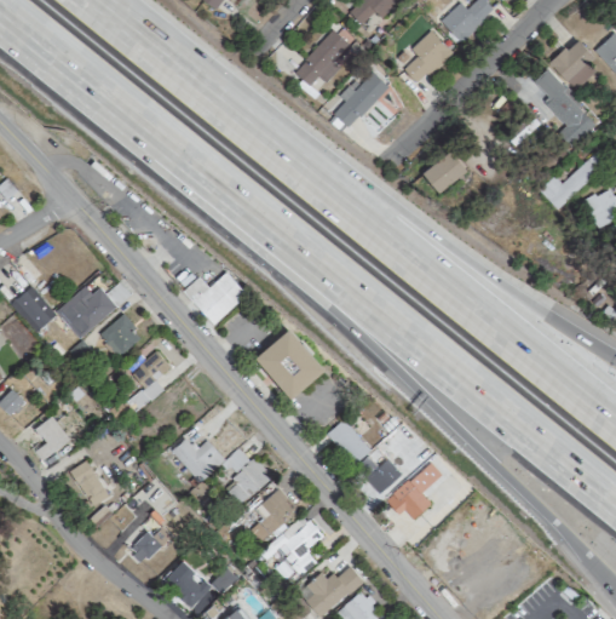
[(401,0),(361,0),(350,12),(363,26),(375,12),(384,19),(401,0)]
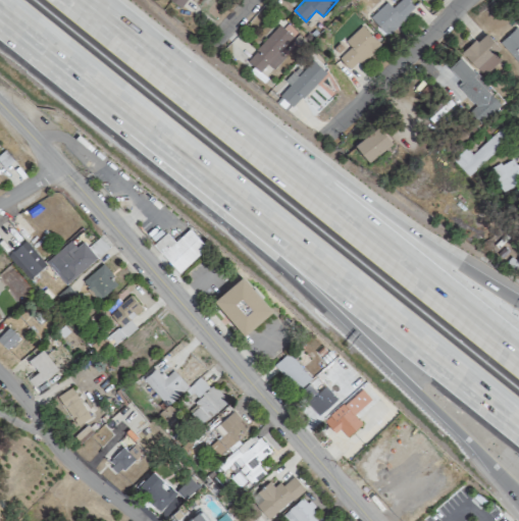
[(388,2),(372,18),(388,37),(418,9),(409,0),(402,0),(394,8),(388,2)]
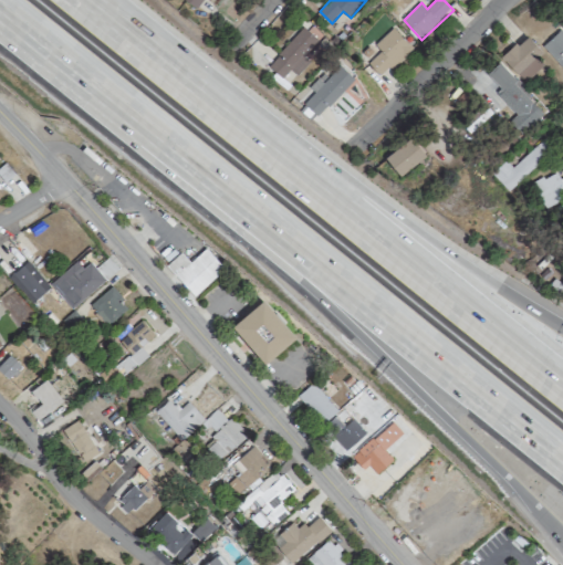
[(299,76),(312,62),(305,56),(320,40),(305,27),(269,65),(284,80),(293,71),(299,76)]
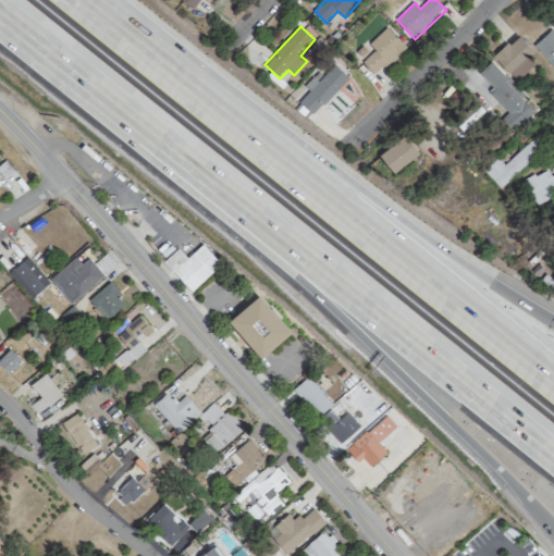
[(376,75),(383,68),(386,70),(408,49),(389,27),(370,45),(377,51),(364,63),(376,75)]
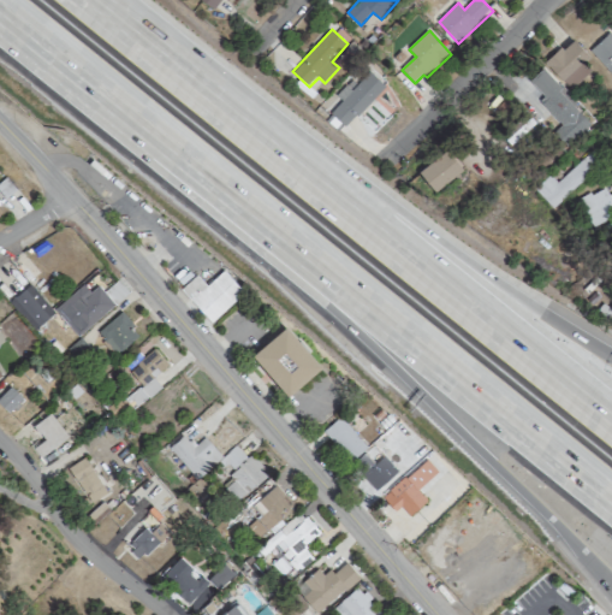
[(611,33),(592,51),(611,72),(611,33)]
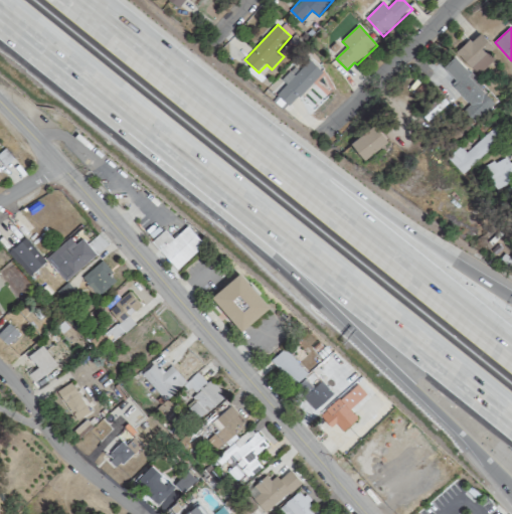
[(497,58),(491,52),(496,47),(481,31),(458,53),(479,75),(497,58)]
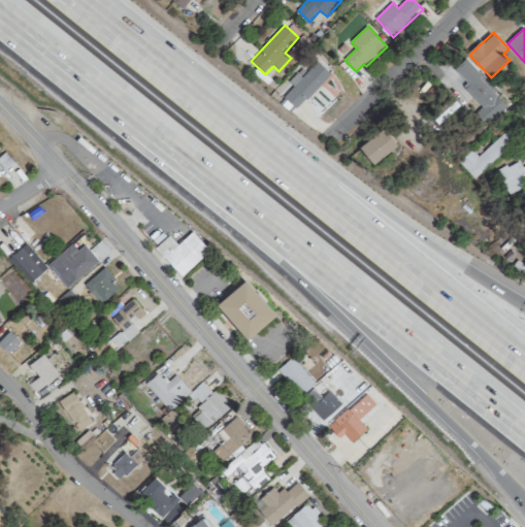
[(507,105),(493,91),(496,88),(468,58),(456,68),(469,83),(464,87),(483,106),(477,112),(488,125),(507,105)]
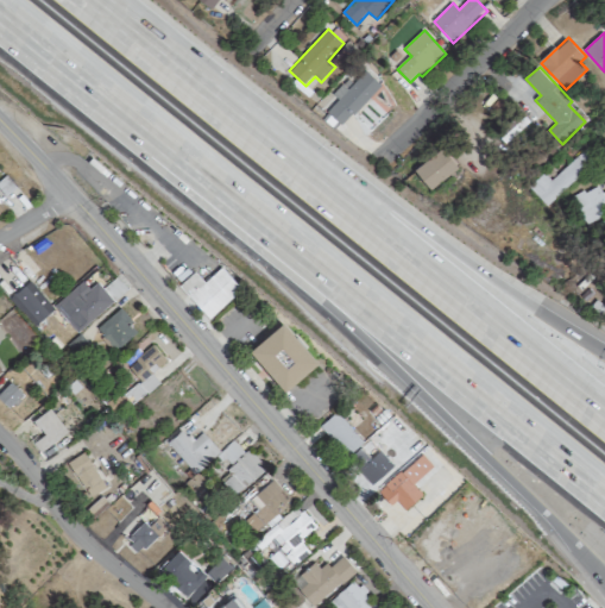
[(338,132),(383,85),(366,70),(350,89),(347,87),(320,116),(338,132)]
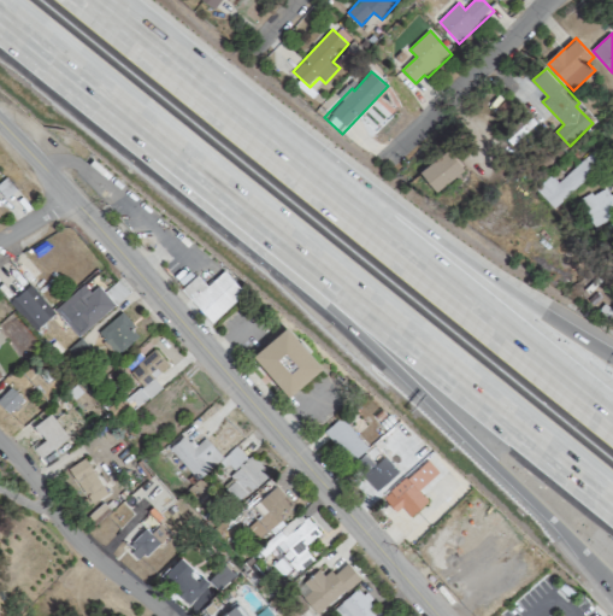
[(438,192),(465,170),(449,150),(422,172),(438,192)]
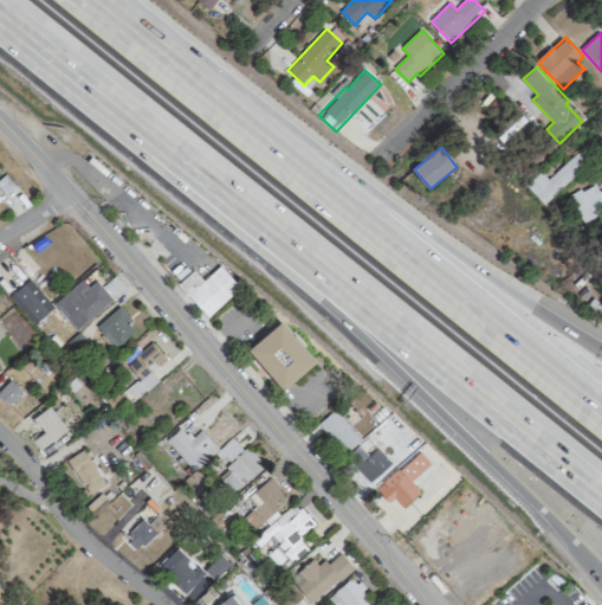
[(528,186),(545,205),(594,160),(583,148),(550,180),(543,173),(528,186)]
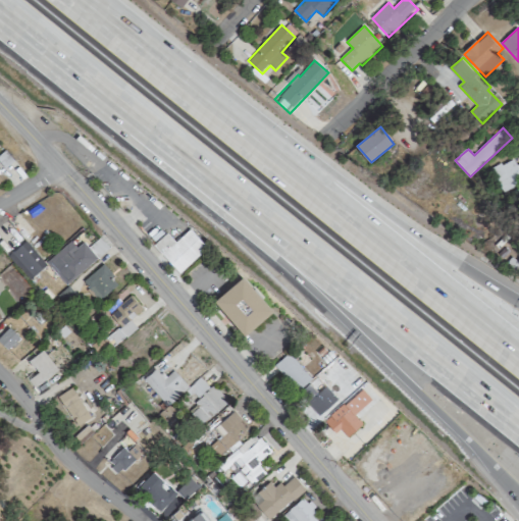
[(518,184),(515,176),(518,174),(518,167),(514,159),(491,169),(504,193),(518,186),(518,184)]
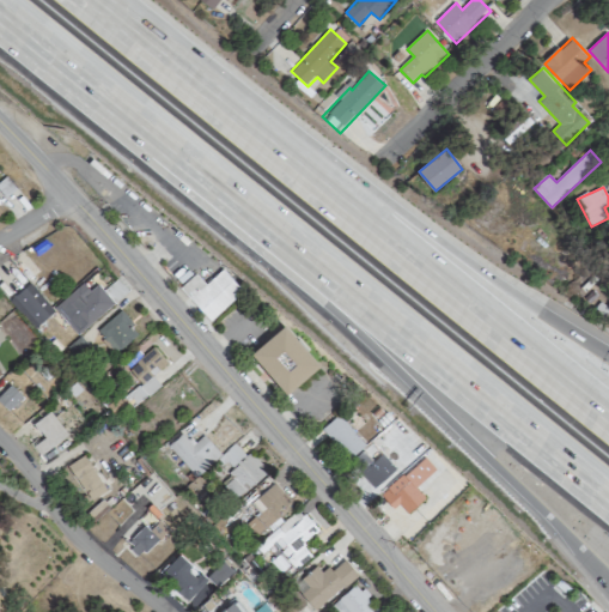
[(243,291),(224,268),(208,283),(196,272),(181,289),(212,321),(243,291)]
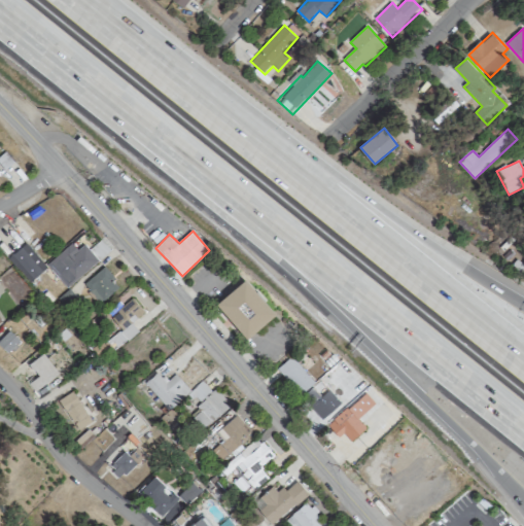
[(85,244),(79,250),(73,243),(48,265),(69,288),(100,260),(85,244)]
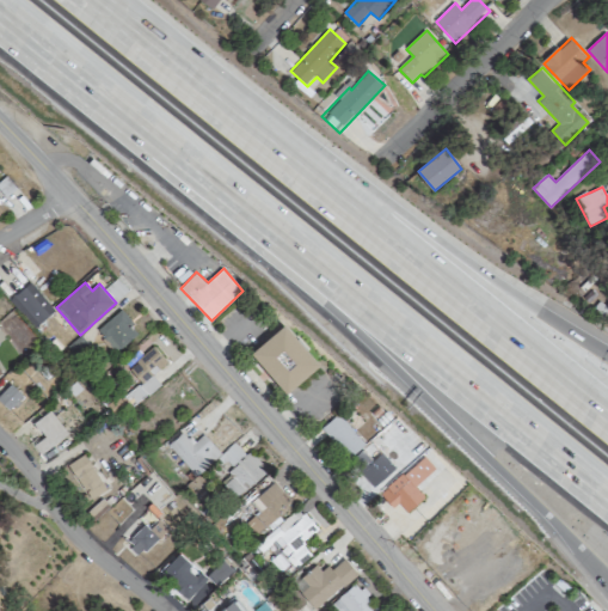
[(56,311),(31,283),(11,301),(37,329),(56,311)]
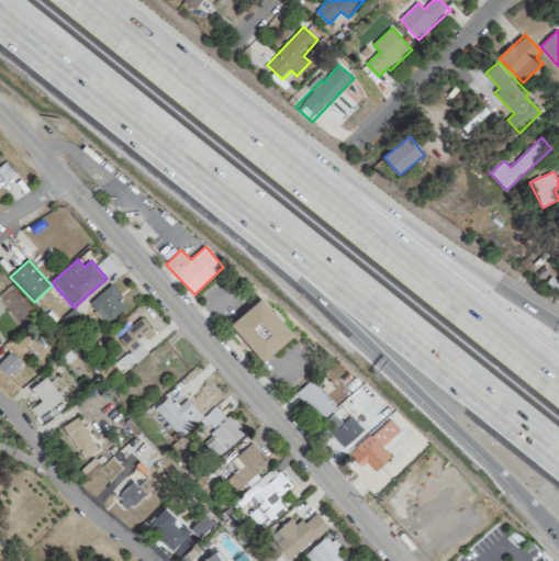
[(91,303),(108,324),(130,305),(112,285),(91,303)]
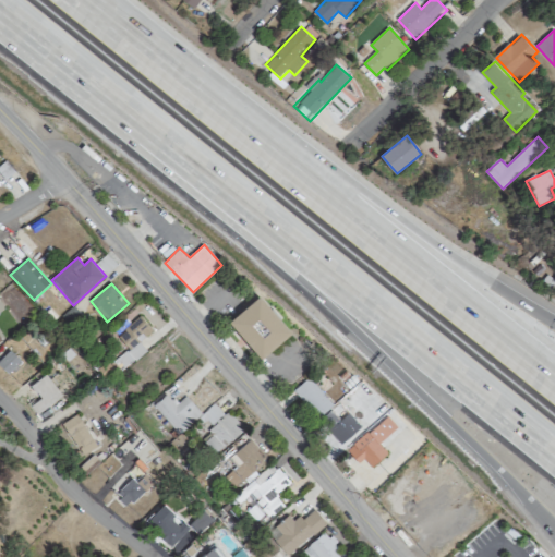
[(261,293),(231,319),(263,358),(293,330),(261,293)]
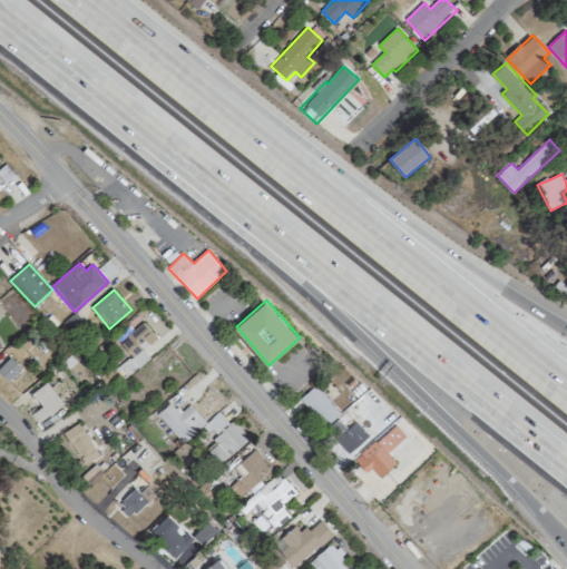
[(144,350),(158,337),(145,322),(121,342),(134,356),(117,370),(126,380),(152,357),(144,350)]
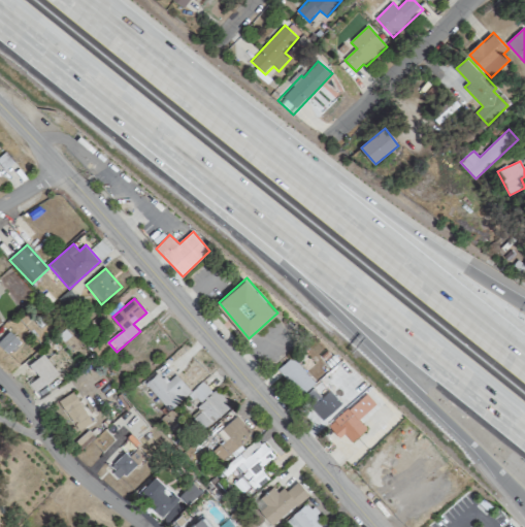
[(0,346),(9,355),(22,341),(10,331),(0,341),(0,346)]
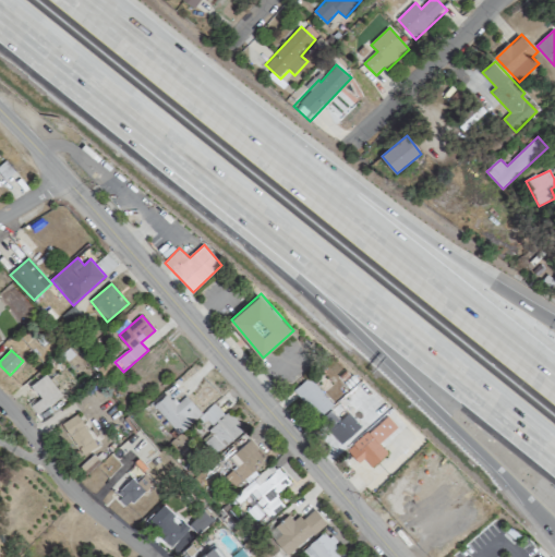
[(32,407),(36,414),(63,398),(49,374),(31,386),(40,401),(32,407)]
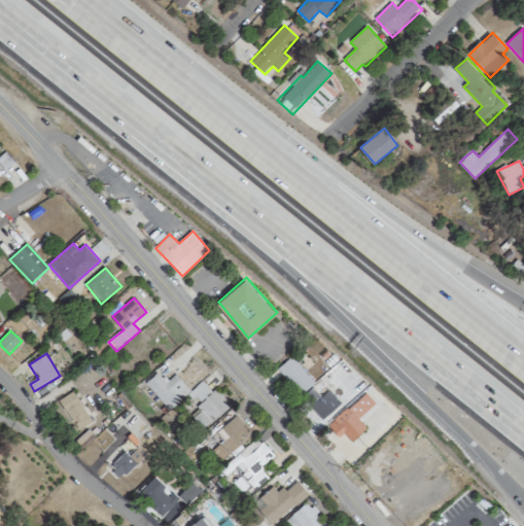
[(278,369),(302,394),(316,382),(292,356),(278,369)]
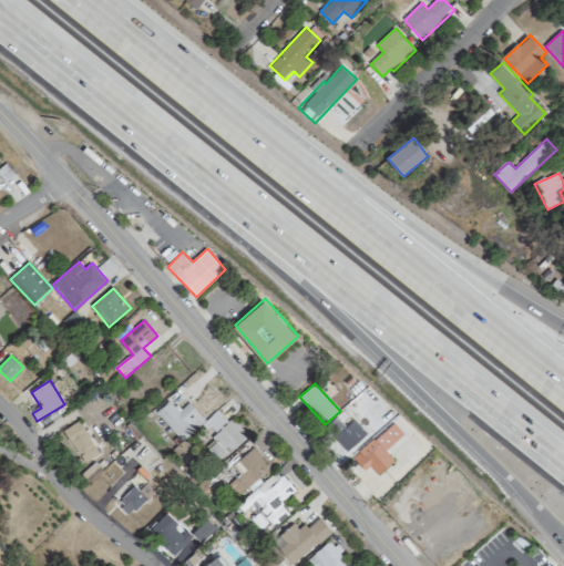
[(207,420),(191,402),(182,411),(171,400),(157,413),(184,442),(207,420)]
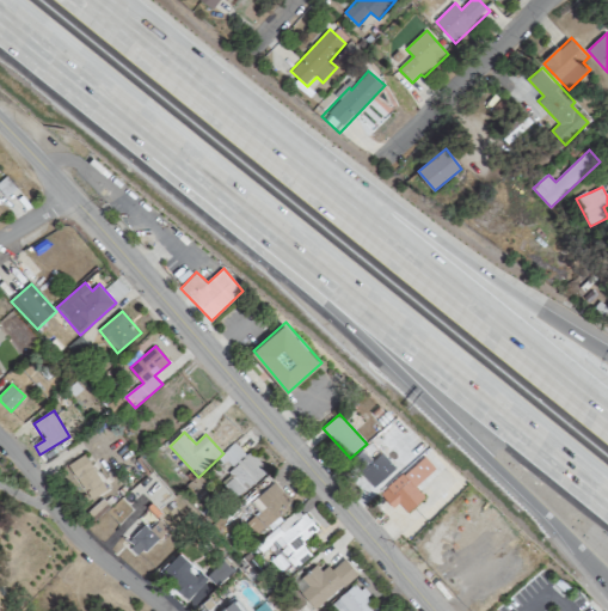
[(223,454),(235,471),(225,481),(238,498),(266,475),(240,441),(223,454)]
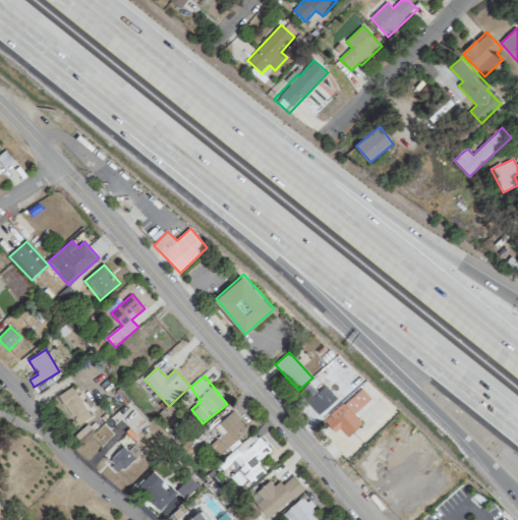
[(307,394),(324,411),(338,397),(327,385),(319,393),(313,389),(307,394)]
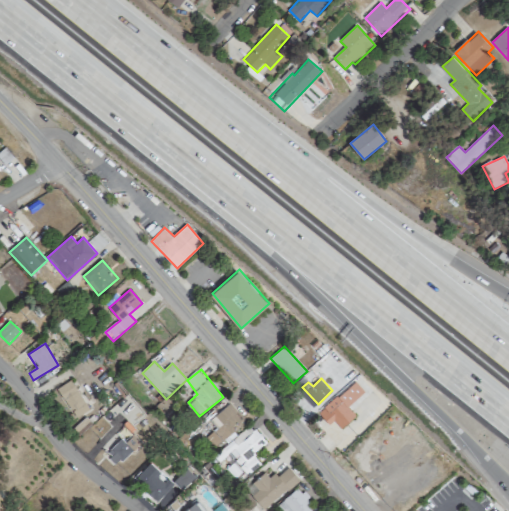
[(89,412),(75,380),(59,387),(74,419),(89,412)]
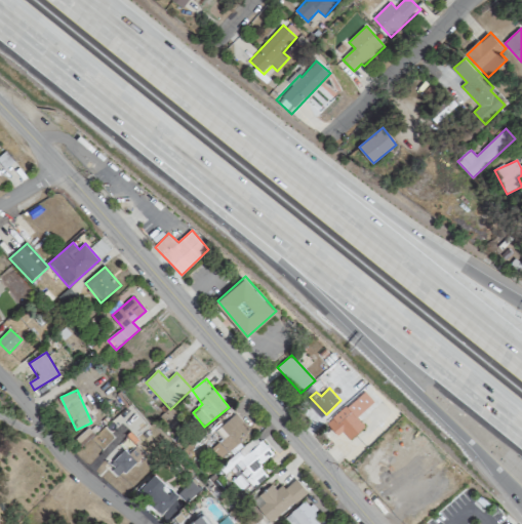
[(365,391),(327,425),(338,435),(344,432),(351,439),(365,427),(358,416),(374,401),(365,391)]
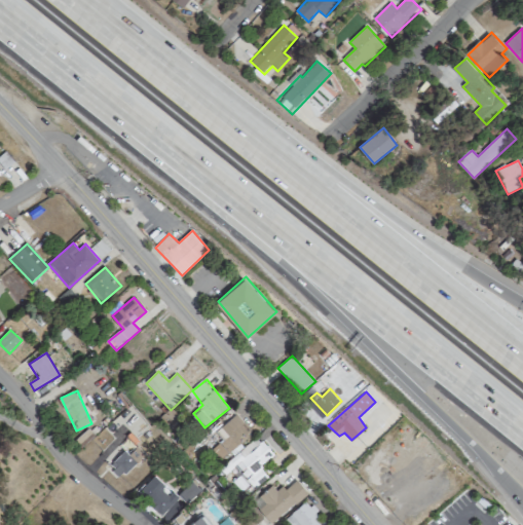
[(216,448),(226,461),(244,447),(238,440),(249,430),(237,415),(217,432),(224,441),(216,448)]
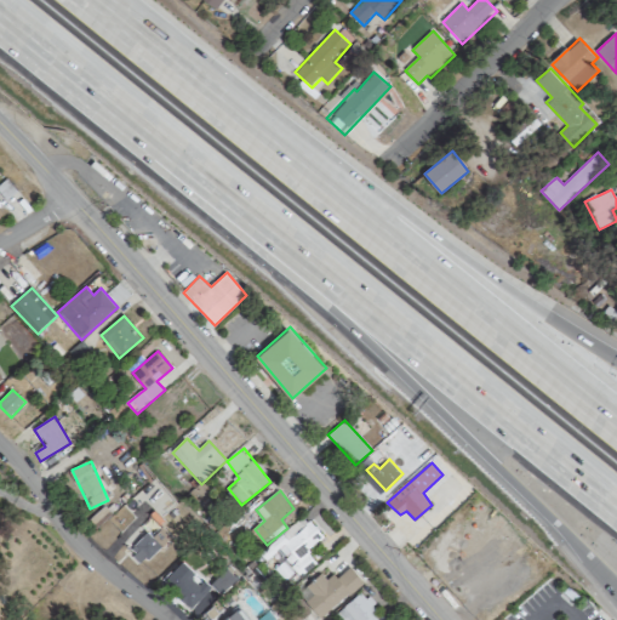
[(318,563),(308,551),(324,538),(306,517),(275,542),(304,575),(318,563)]
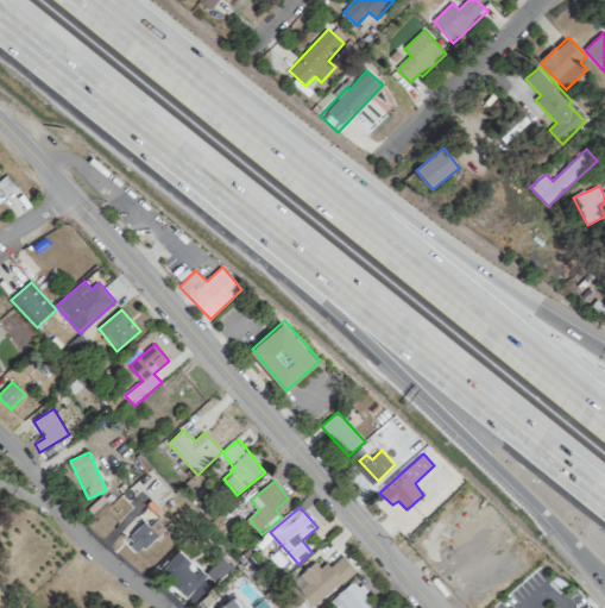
[(169,526),(159,516),(151,527),(145,521),(127,540),(143,555),(169,526)]
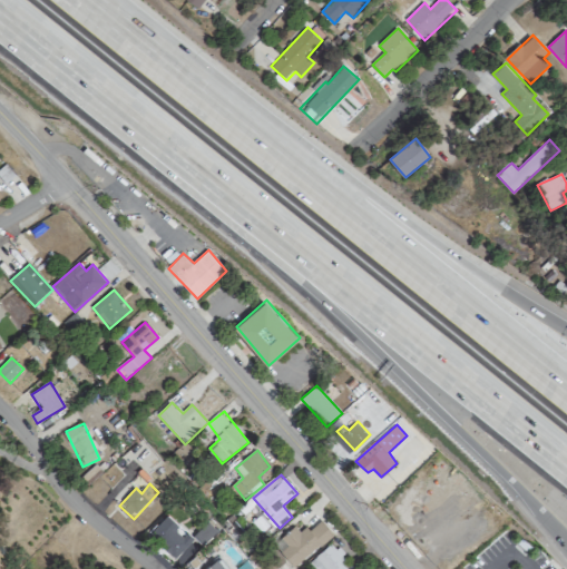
[(176,559),(195,539),(169,516),(152,536),(176,559)]
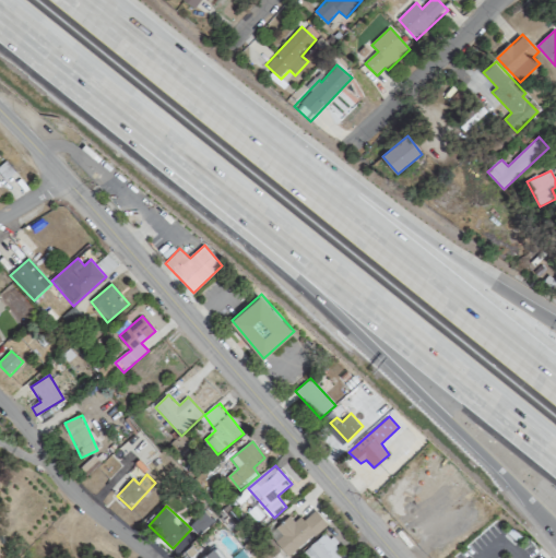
[(291,557),(328,523),(316,509),(298,524),(291,515),(270,534),(291,557)]
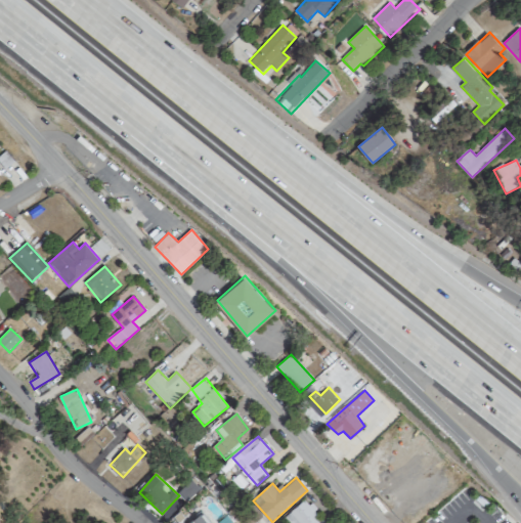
[(187,502),(202,488),(192,479),(178,492),(187,502)]
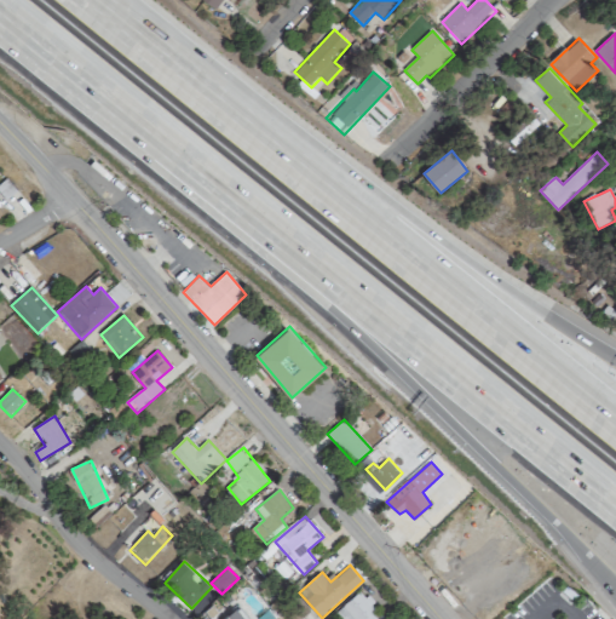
[(378,618),(372,611),(376,606),(363,590),(337,612),(343,618),(378,618)]
